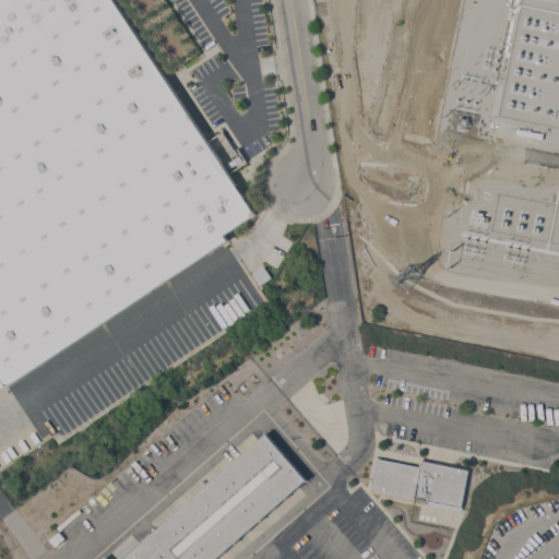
[(115,0),(256,214),(224,235),(227,239),(7,385),(0,375),(0,1),(1,0),(115,0)]
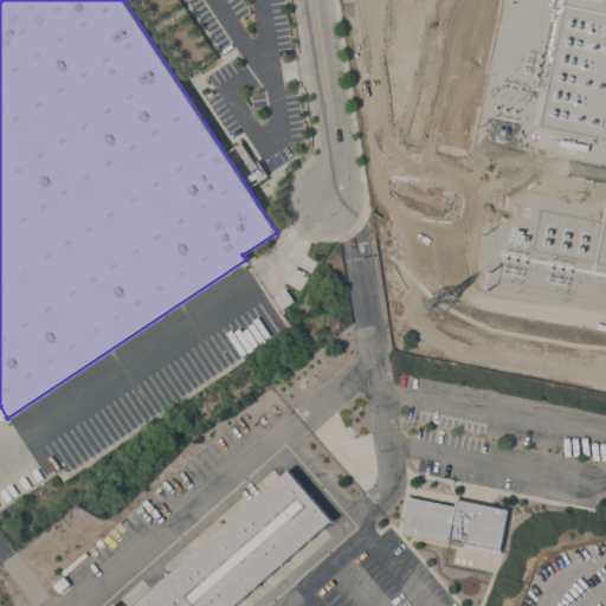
[(249,182),(245,178),(259,168),(263,173),(249,182)]
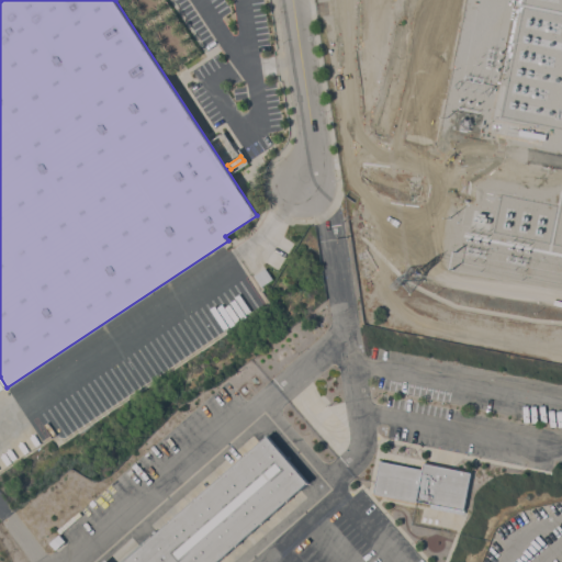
[(266,268),(273,279),(261,287),(255,276),(266,268)]
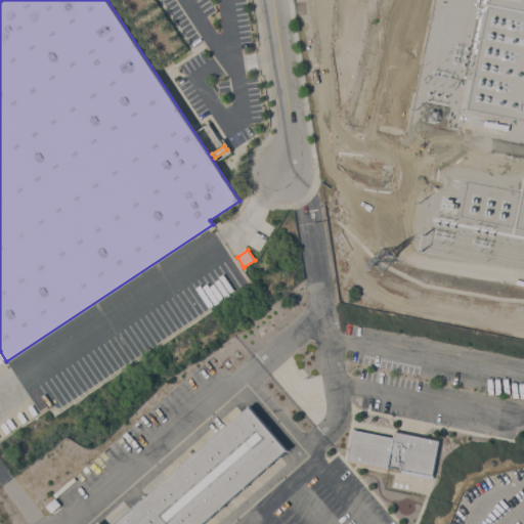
[(95,523),(99,521),(101,523),(114,523),(144,498),(142,495),(144,494),(146,496),(159,486),(158,485),(159,484),(160,485),(182,465),(181,464),(182,463),(183,464),(206,444),(205,443),(206,442),(207,443),(229,424),(228,423),(230,421),(231,422),(249,406),(248,405),(249,404),(267,426),(270,424),(272,427),(270,429),(289,449),(287,451),(286,450),(268,466),(269,467),(268,468),(267,467),(245,486),(246,487),(245,489),(244,487),(221,507),(222,508),(220,510),(219,509),(202,523),(95,523)]
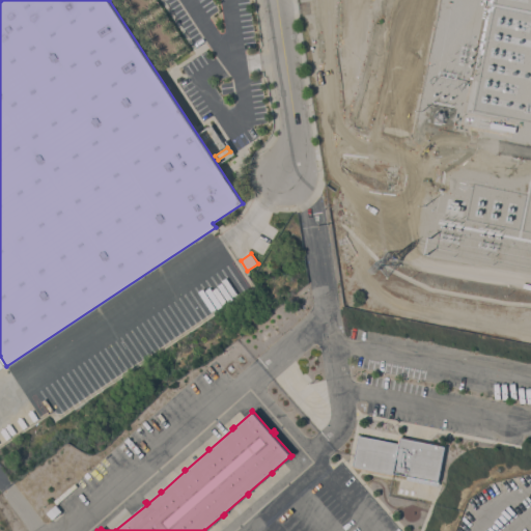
[(353,467),(359,435),(399,443),(400,437),(445,446),(439,478),(438,485),(407,479),(408,475),(393,473),(393,475),(353,467)]
